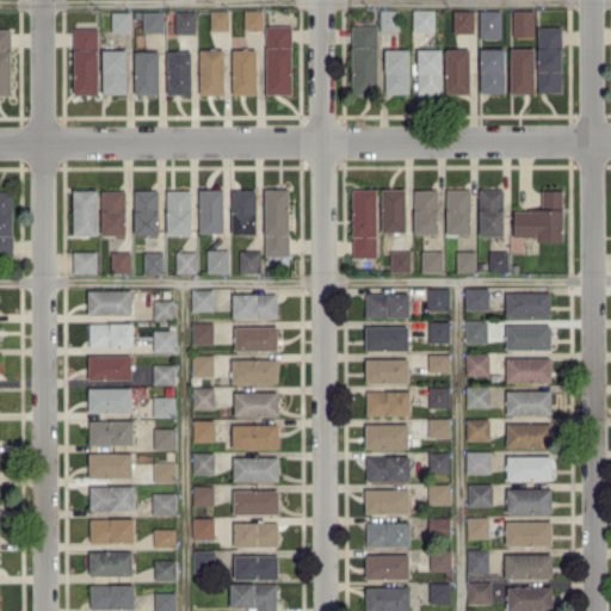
[(397,8),(380,10),(381,30),(399,29),(397,8)]
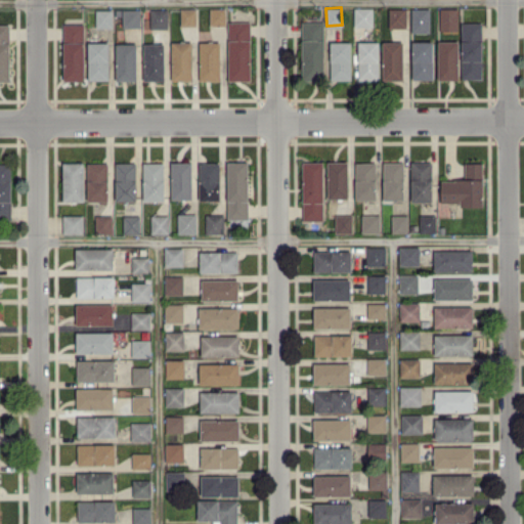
[(372,7),(353,7),(354,26),(373,26),(372,7)]
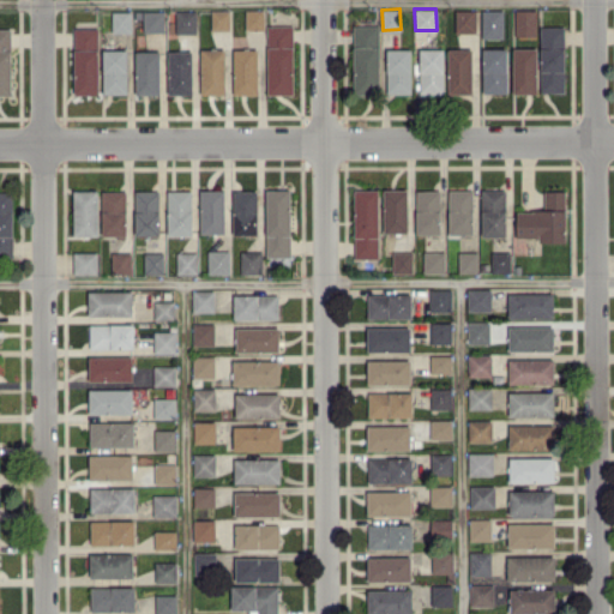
[(504,38),(503,8),(481,10),(482,38),(504,38)]
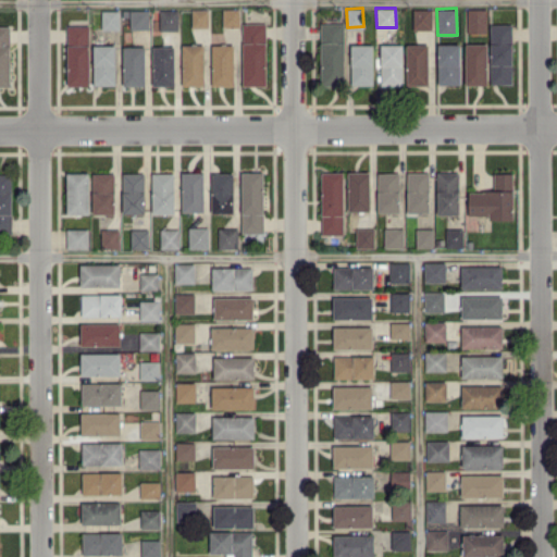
[(486,32),(486,8),(467,8),(467,32),(486,32)]
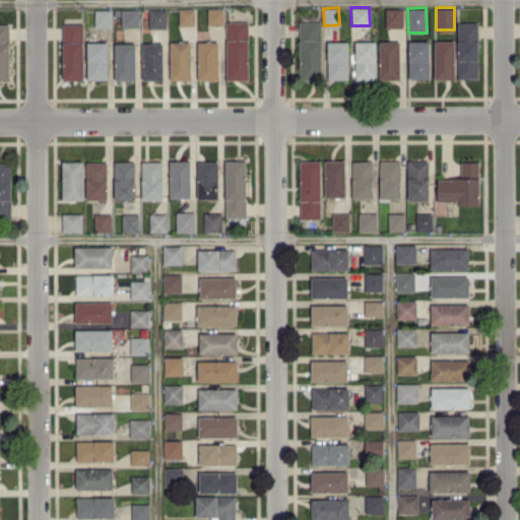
[(139,26),(138,8),(121,9),(121,26),(139,26)]
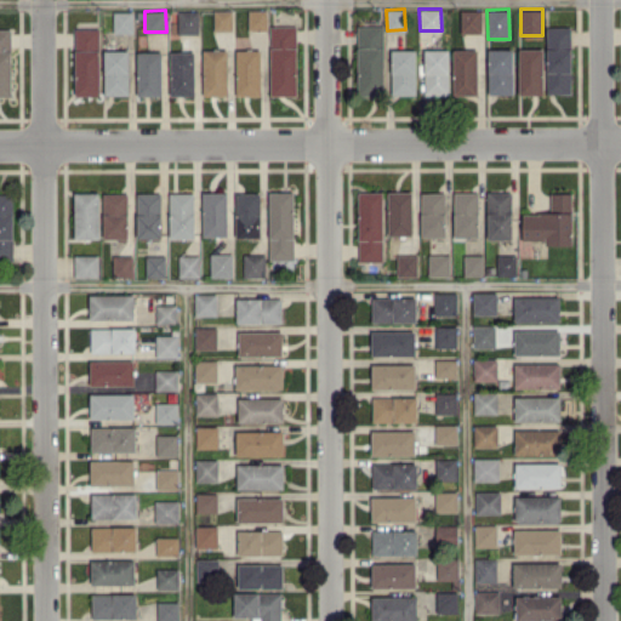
[(199,33),(199,10),(178,10),(177,33),(199,33)]
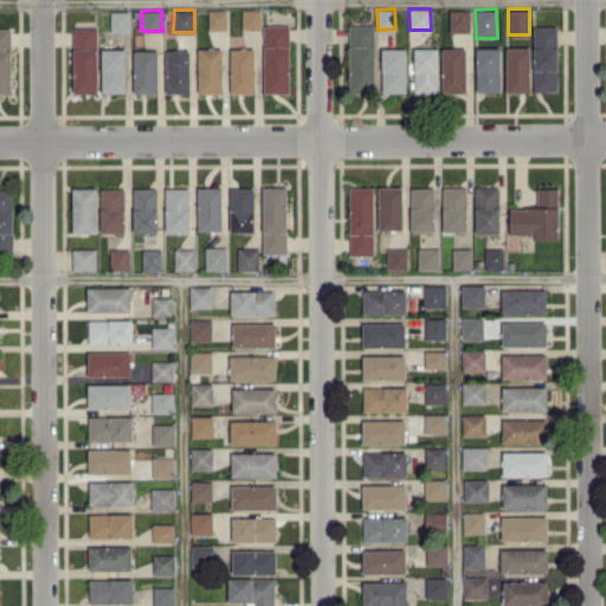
[(226,10),(208,10),(208,28),(226,28),(226,10)]
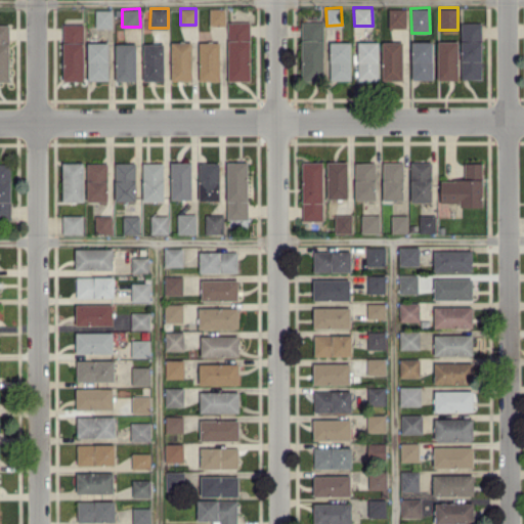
[(225,25),(225,8),(209,8),(209,25),(225,25)]
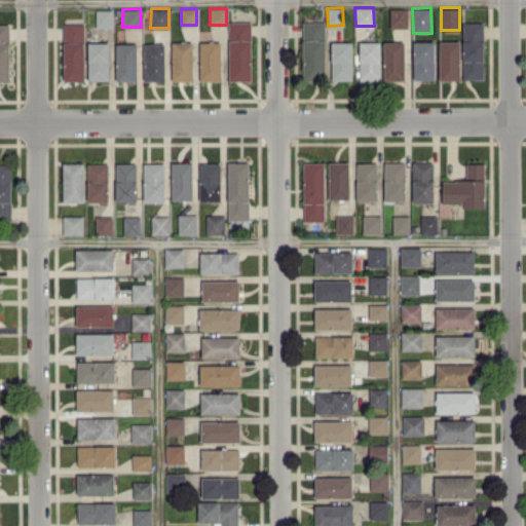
[(408,28),(408,8),(389,8),(389,28),(408,28)]
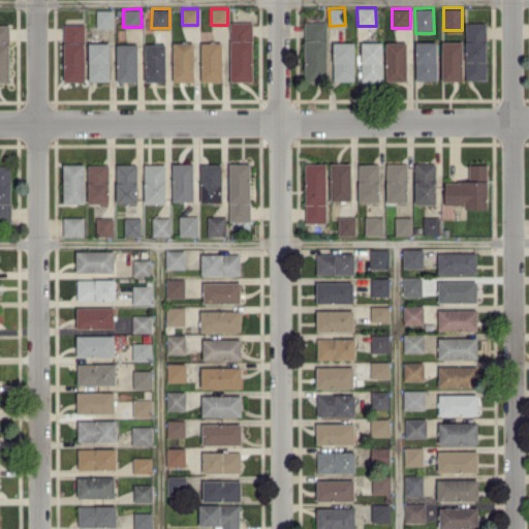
[(97,28),(114,27),(113,9),(96,9),(97,28)]
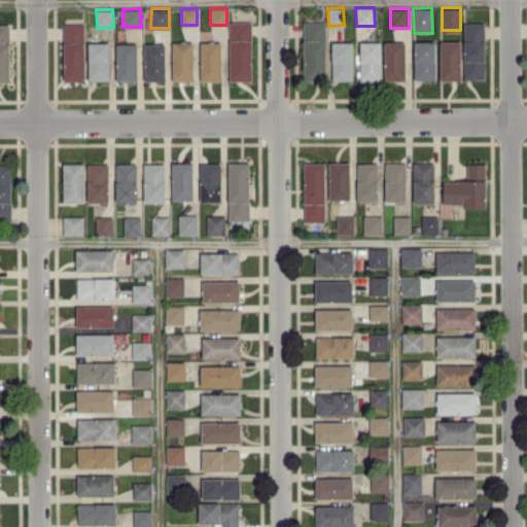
[(230,80),(251,80),(251,21),(229,22),(230,80)]
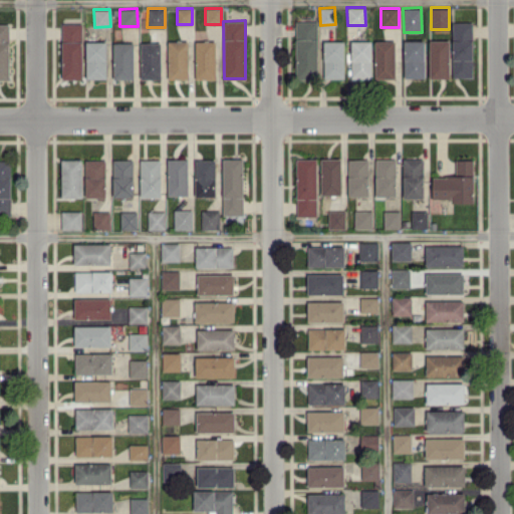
[(296,78),(318,78),(316,20),(295,21),(296,78)]
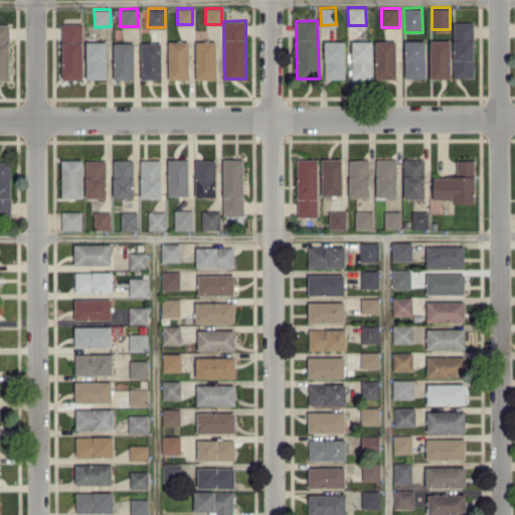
[(473,22),(453,22),(453,77),(474,76),(473,22)]
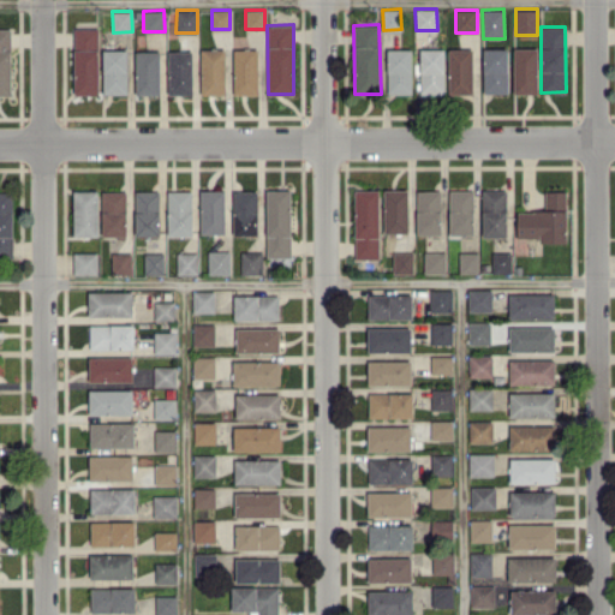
[(10,28),(0,28),(0,95),(12,95),(10,28)]
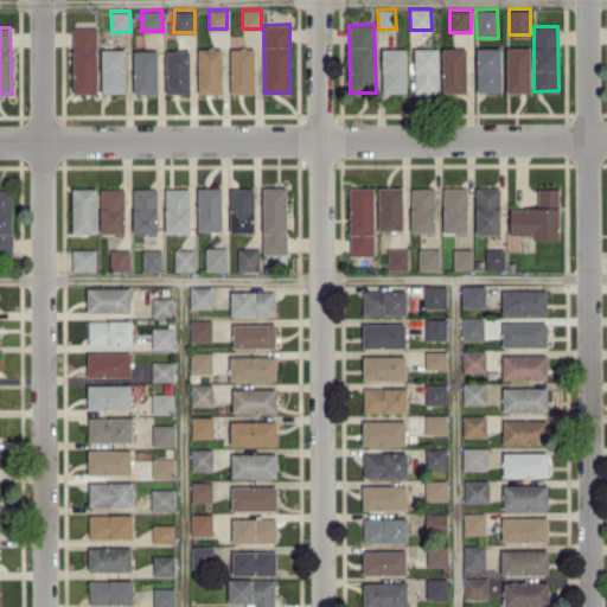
[(97,27),(74,27),(72,93),(96,94),(97,27)]
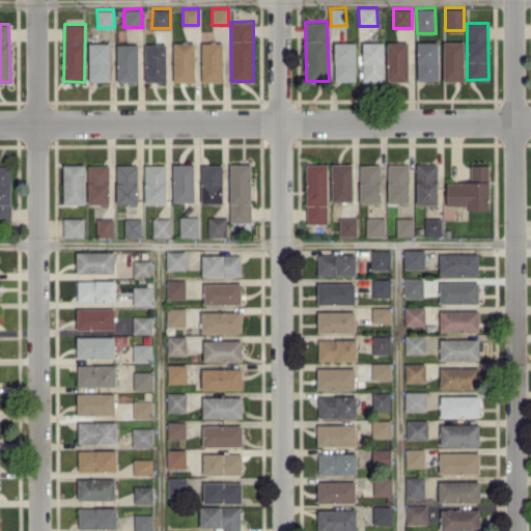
[(439,42),(417,40),(416,80),(438,80),(439,42)]
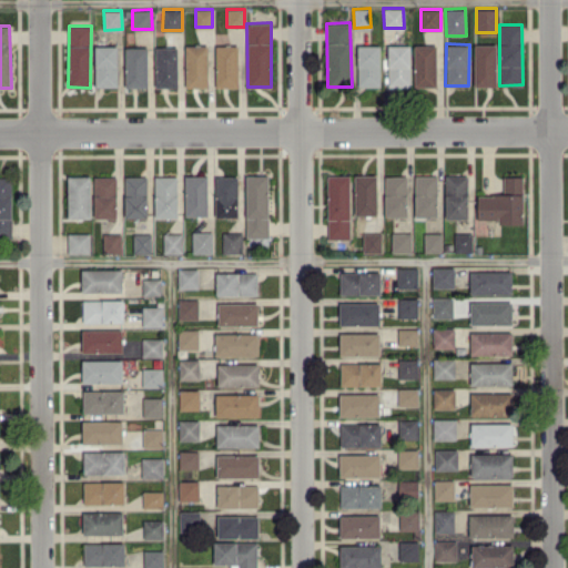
[(185,44),(185,87),(209,87),(208,44),(185,44)]
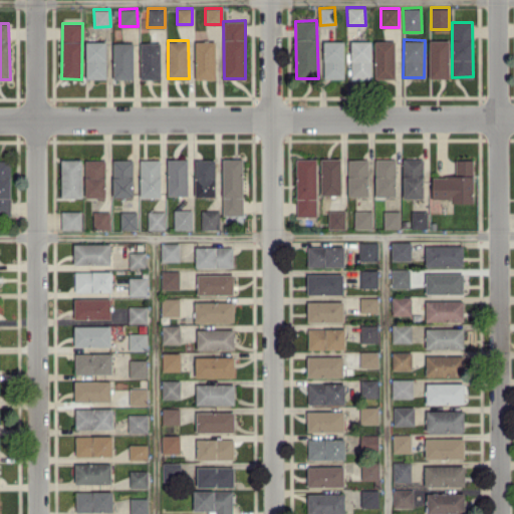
[(195,40),(195,78),(216,78),(216,41),(195,40)]
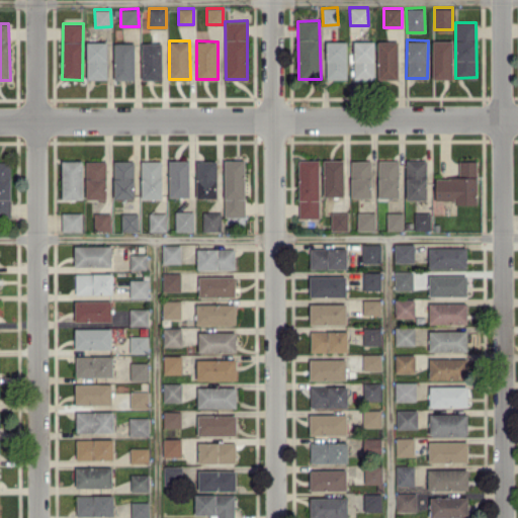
[(374,78),(374,40),(354,40),(354,79),(374,78)]
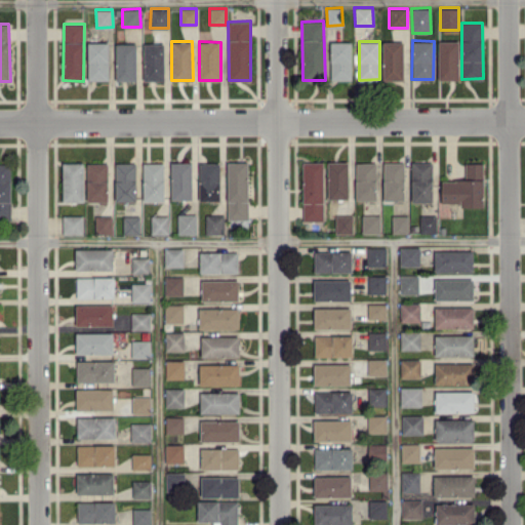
[(382,80),(403,79),(403,41),(382,41),(382,80)]
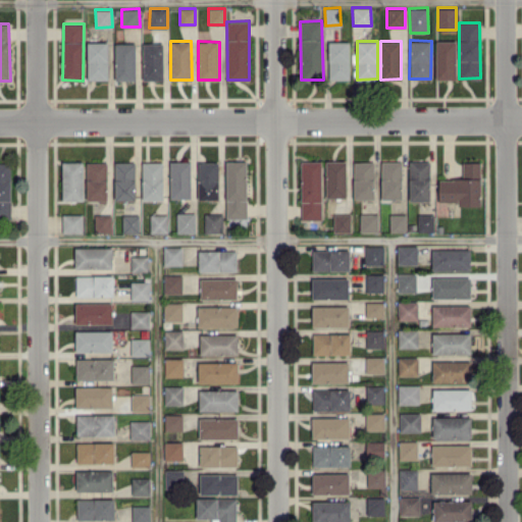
[(457,41),(435,41),(435,80),(457,80),(457,41)]
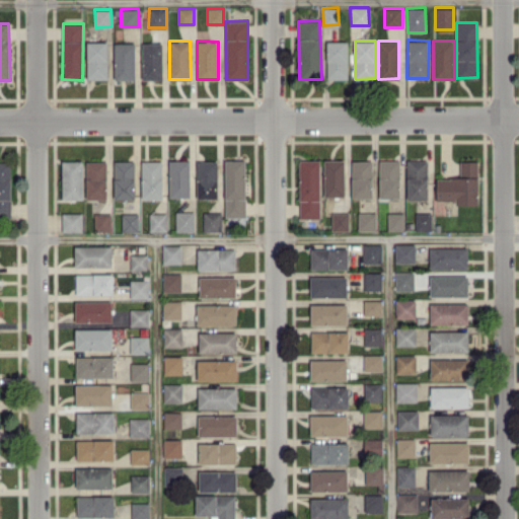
[(107,78),(107,42),(86,42),(87,79),(107,78)]
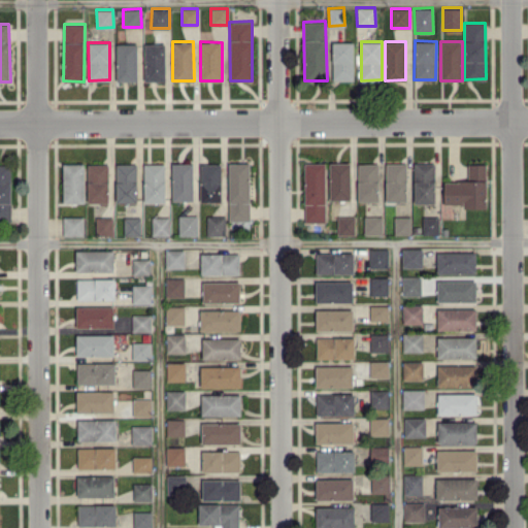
[(354,42),(332,42),(332,79),(353,80),(354,42)]
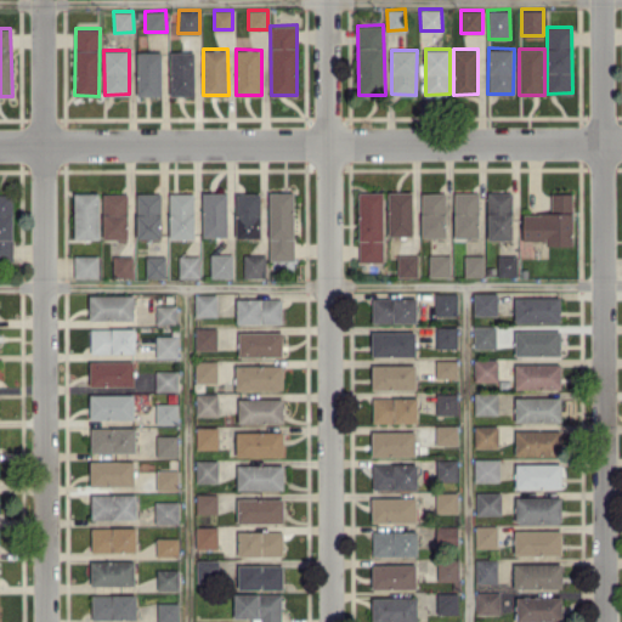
[(162,95),(162,51),(136,51),(137,95),(162,95)]
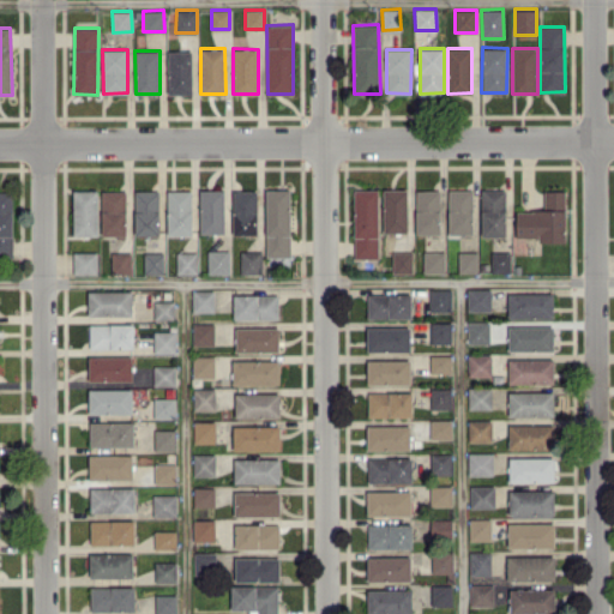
[(168,94),(192,94),(192,50),(168,50),(168,94)]
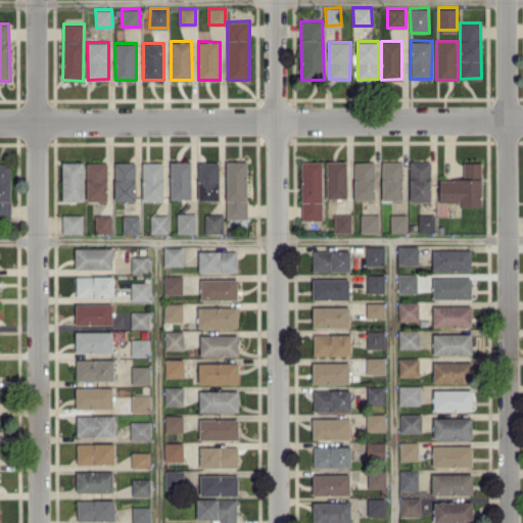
[(227,161),(227,218),(247,218),(247,160),(227,161)]
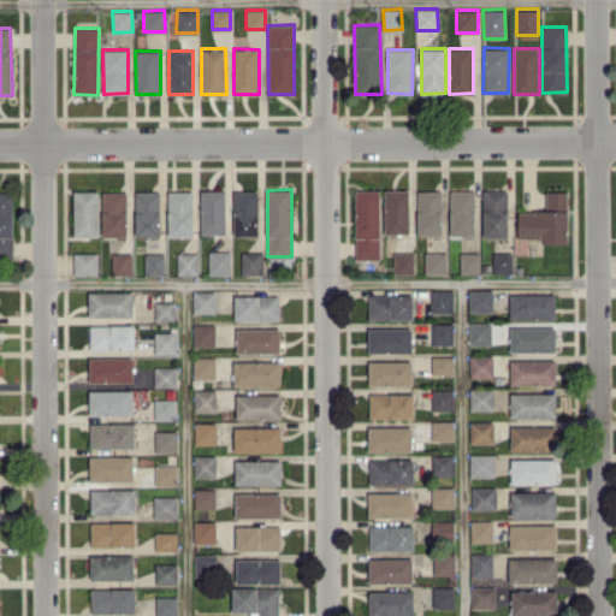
[(379,189),(355,190),(355,259),(379,259),(379,189)]
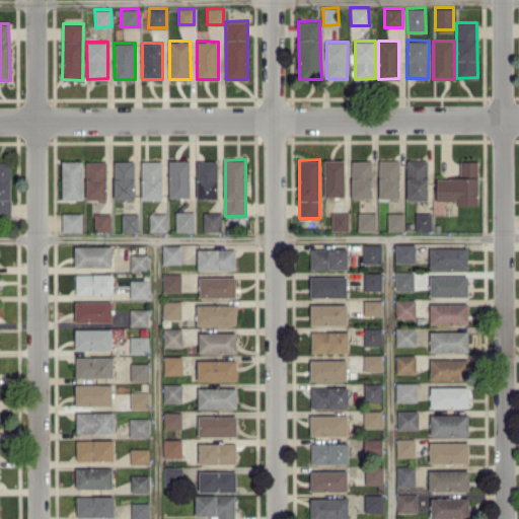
[(324,196),(345,196),(344,159),(323,160),(324,196)]
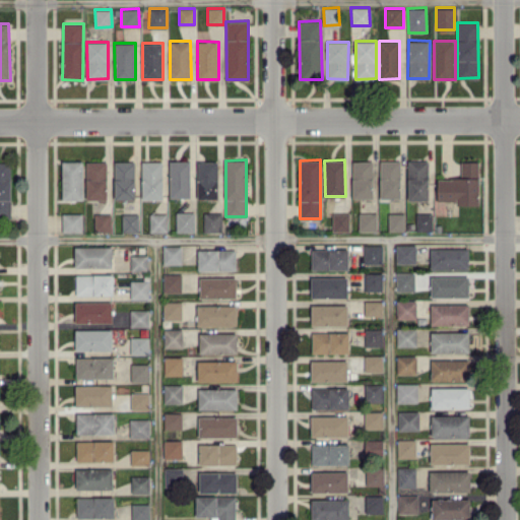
[(0,217),(11,217),(10,161),(0,160),(0,217)]
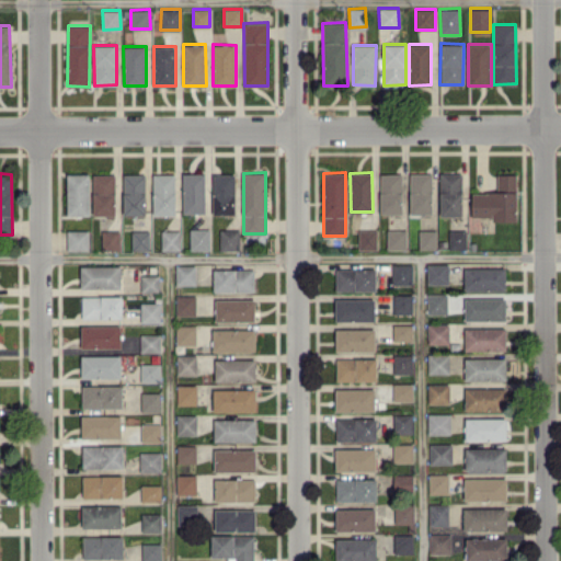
[(90,173),(68,173),(67,215),(90,215),(90,173)]
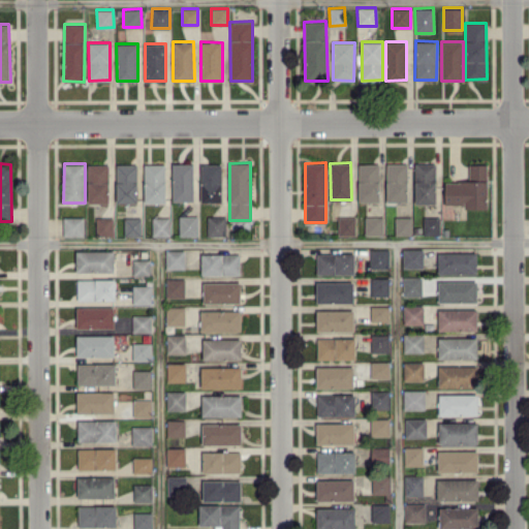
[(164,163),(144,163),(145,203),(165,203),(164,163)]
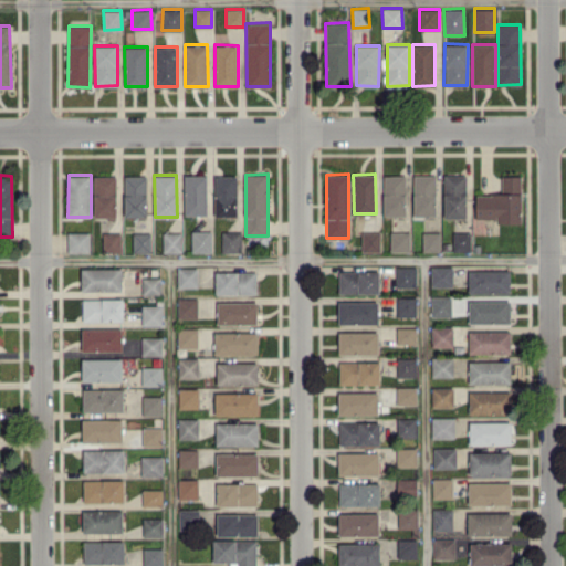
[(207,175),(184,175),(184,215),(206,215),(207,175)]
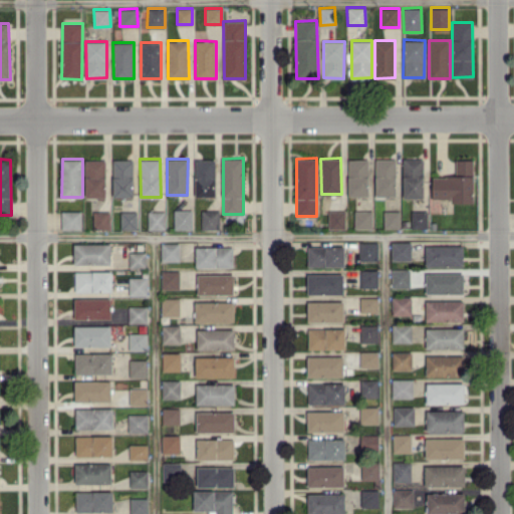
[(216,160),(196,159),(195,196),(215,196),(216,160)]
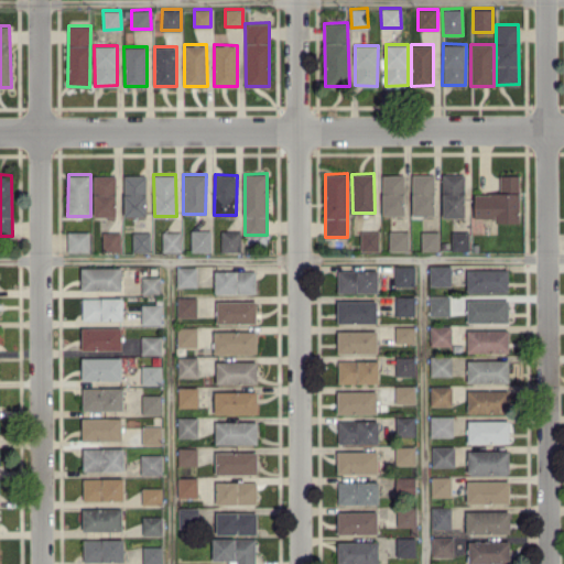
[(403,174),(381,174),(382,215),(404,214),(403,174)]
